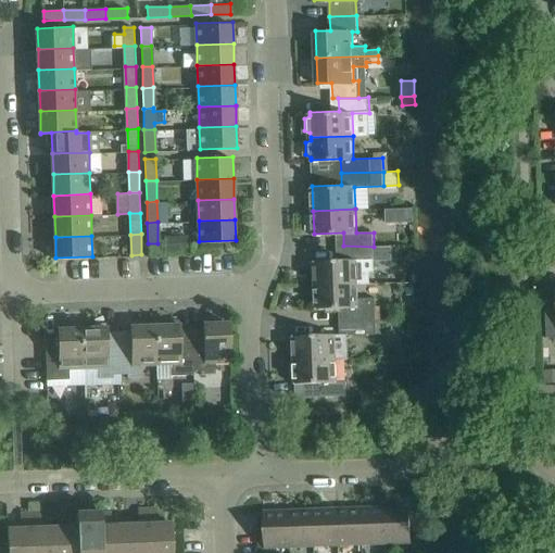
[(374,247),(343,246),(344,259),(315,260),(316,285),(357,284),(369,283),(369,269),(375,269),(374,247)]
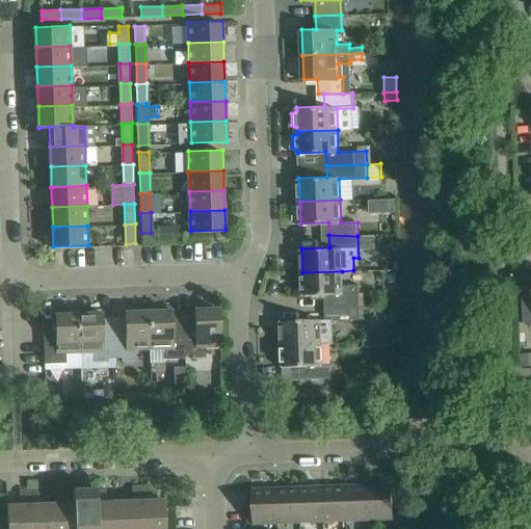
[(342,271),(302,272),(302,294),(330,293),(332,306),(361,306),(360,283),(342,284),(342,271)]
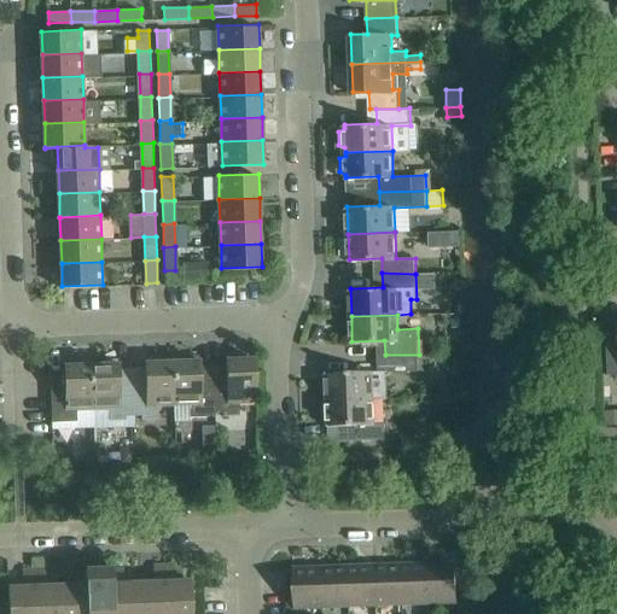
[(228,369),(214,369),(215,411),(225,410),(225,414),(240,414),(239,401),(257,399),(255,356),(239,357),(239,352),(227,352),(228,369)]
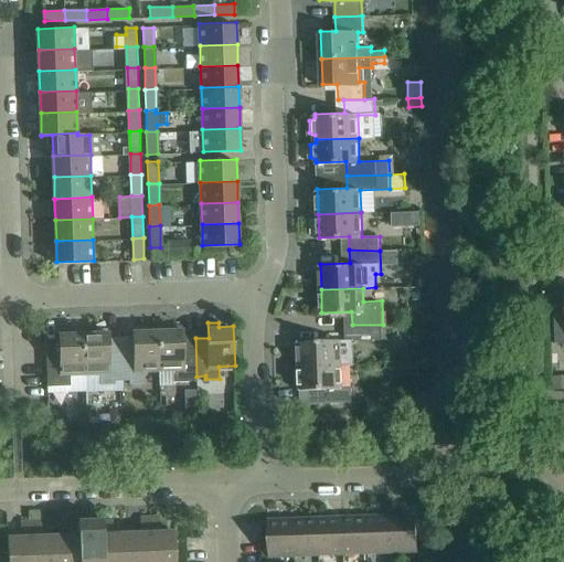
[(172,328),(159,329),(161,369),(176,368),(177,380),(191,380),(191,377),(197,377),(195,338),(183,339),(183,324),(172,324),(172,328)]
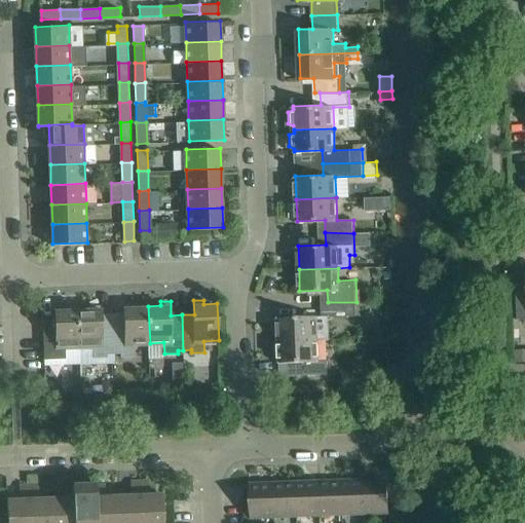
[(150,343),(148,306),(135,306),(135,302),(124,303),(124,316),(113,318),(114,352),(121,352),(121,356),(137,355),(136,343),(150,343)]
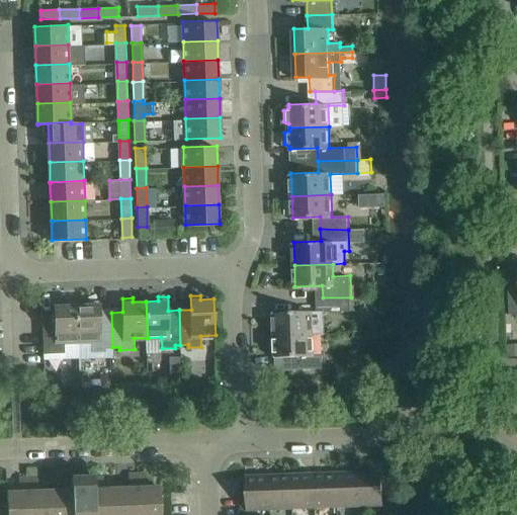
[(351,310),(351,297),(323,297),(323,310),(323,311),(351,310)]
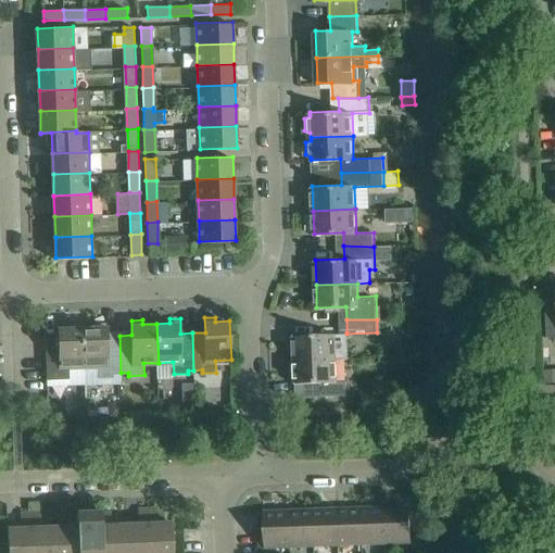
[(97,326),(84,326),(85,365),(100,365),(100,377),(116,376),(115,373),(121,373),(120,336),(108,336),(106,322),(96,322),(97,326)]
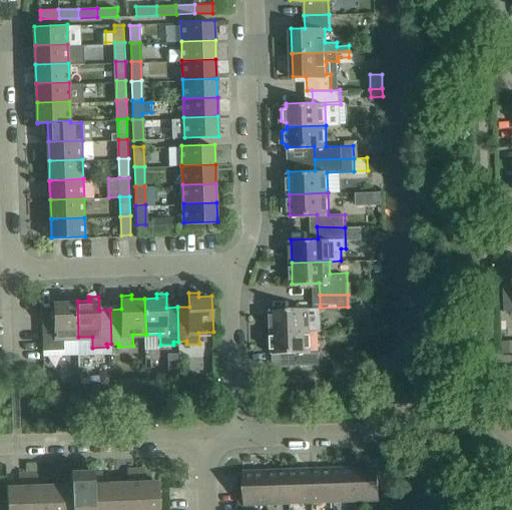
[(78,337),(77,301),(64,302),(64,298),(54,298),(54,312),(43,312),(43,306),(42,306),(44,346),(51,346),(51,349),(66,349),(66,338),(78,337)]
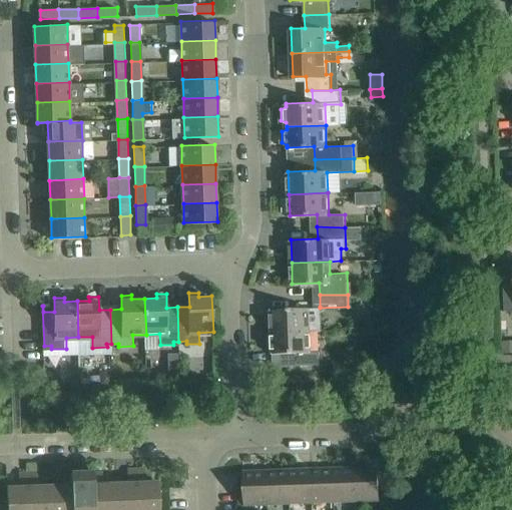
[(271,309),(272,332),(311,330),(321,330),(320,308),(320,307),(271,309)]
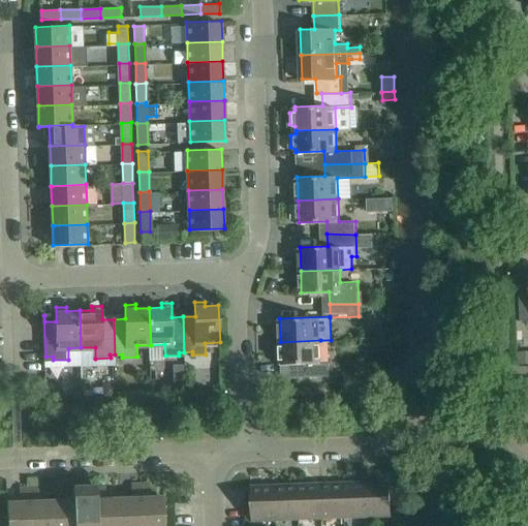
[(320,340),(280,342),(281,364),(286,364),(287,376),(331,374),(331,361),(321,361),(320,340)]
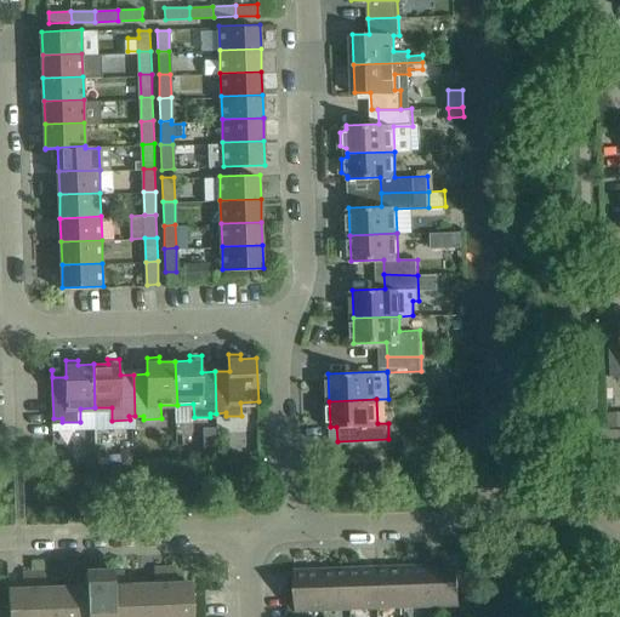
[(619,409),(608,410),(608,424),(619,423),(619,409)]
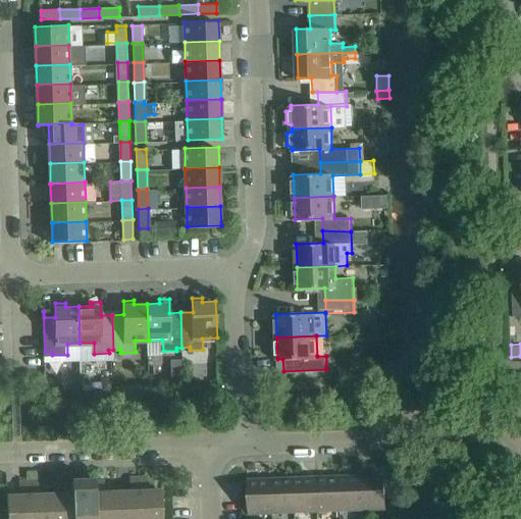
[(183,377),(170,377),(171,386),(184,386),(183,377)]
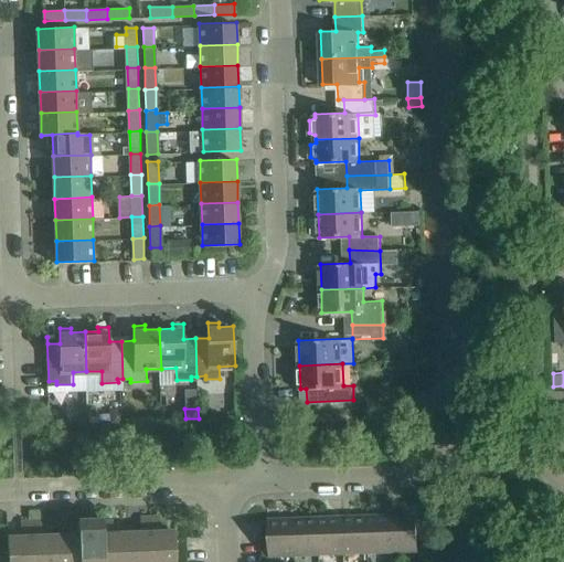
[(117,410),(113,414),(113,421),(124,421),(124,410),(117,410)]
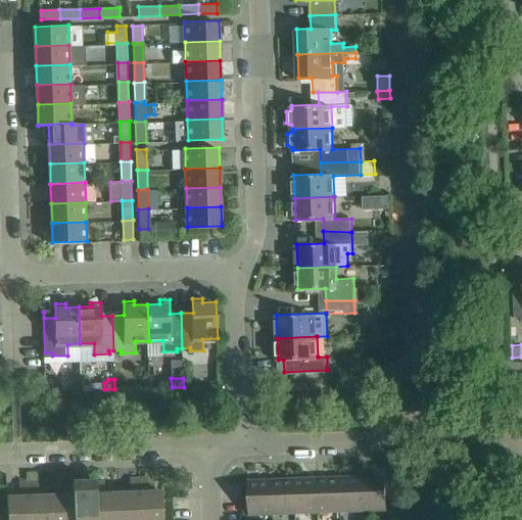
[(363,475),(364,509),(387,508),(385,474),(363,475)]
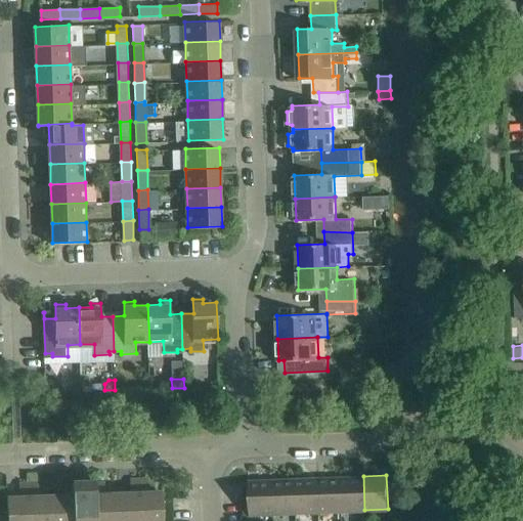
[(342,511),(341,476),(318,477),(319,512),(342,511)]
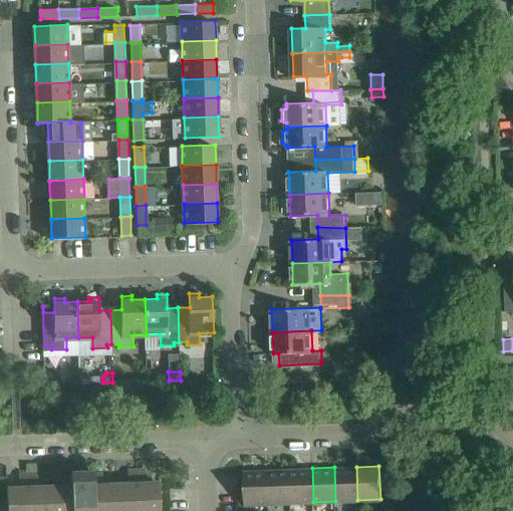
[(357,500),(356,467),(334,467),(335,501),(357,500)]
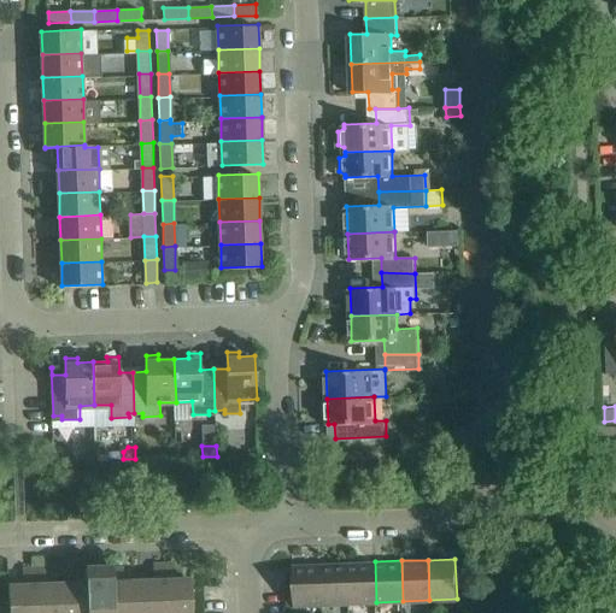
[(174,612),(174,578),(176,578),(176,561),(154,561),(154,578),(156,612),(174,612)]
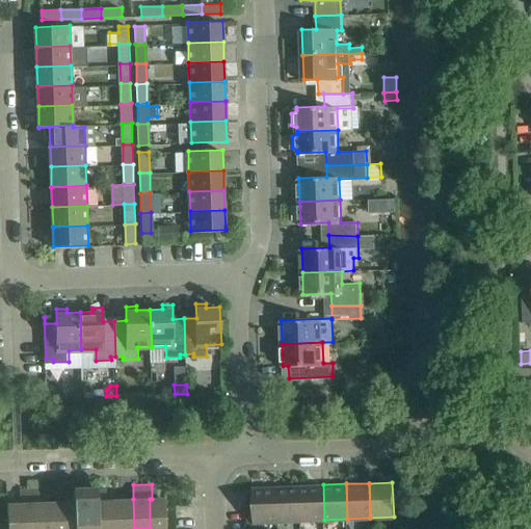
[(324,520),(323,484),(300,485),(301,520),(324,520)]
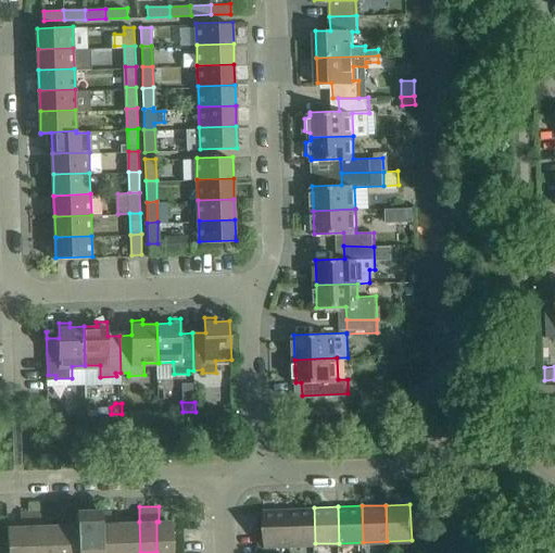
[(314,507),(289,508),(291,544),(315,543),(314,507)]
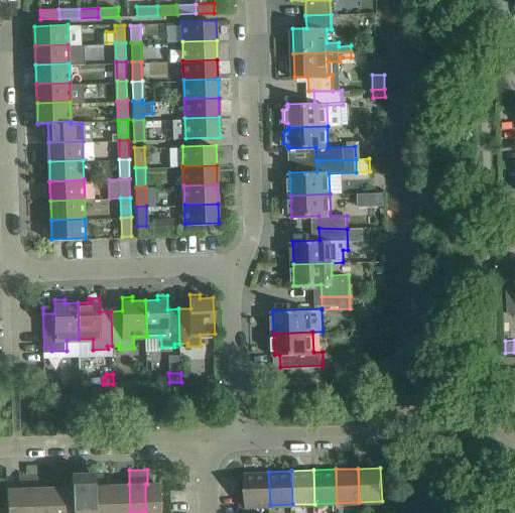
[(270,505),(268,472),(246,473),(247,506),(270,505)]
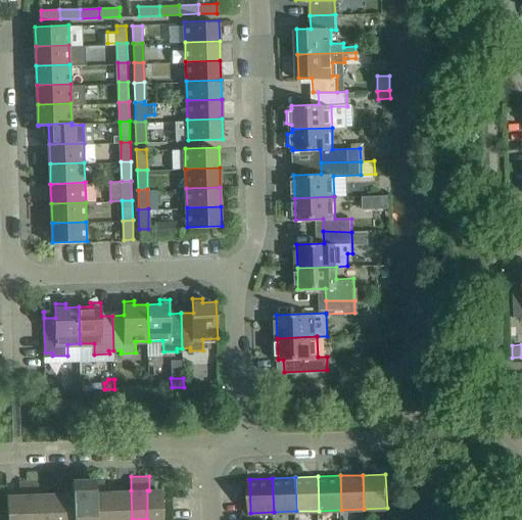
[(96,479),(84,480),(85,519),(100,519),(100,492),(105,491),(105,480),(96,481),(96,479)]
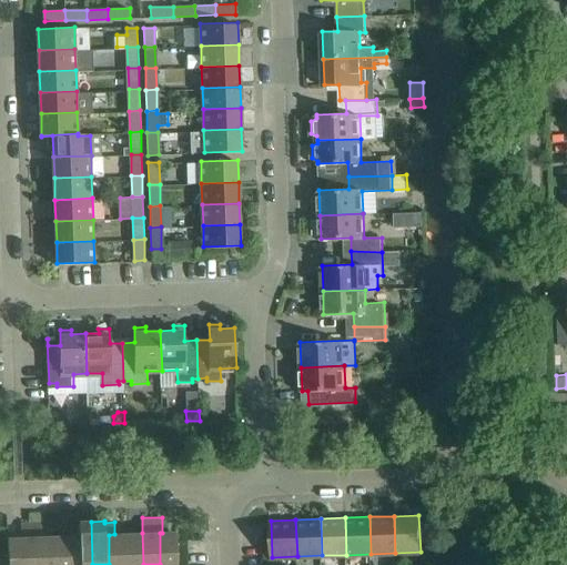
[(41,564),(41,537),(42,537),(41,522),(21,522),(22,537),(23,537),(24,564),(41,564)]
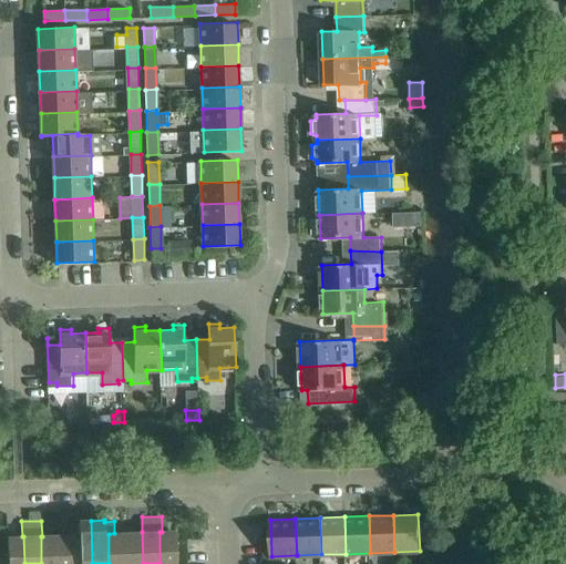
[(92,563),(91,521),(79,521),(79,522),(70,523),(71,535),(74,535),(75,563),(92,563)]
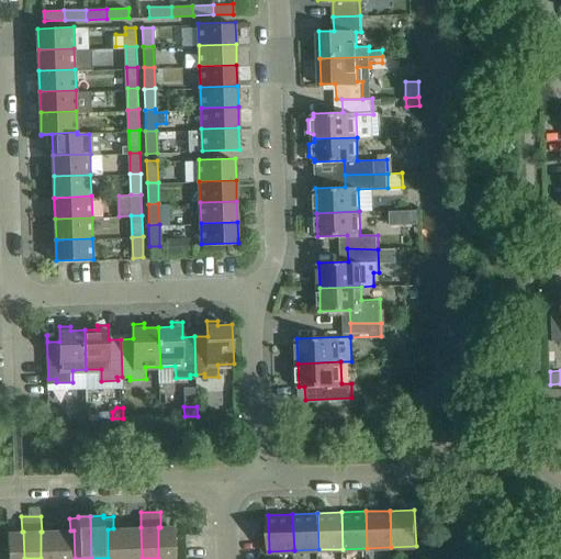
[(176,558),(175,526),(160,527),(158,527),(158,558),(176,558)]
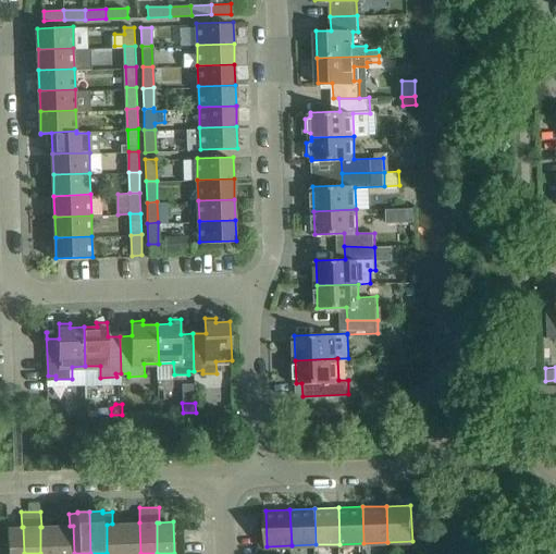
[(140,553),(139,522),(123,524),(124,553),(140,553)]
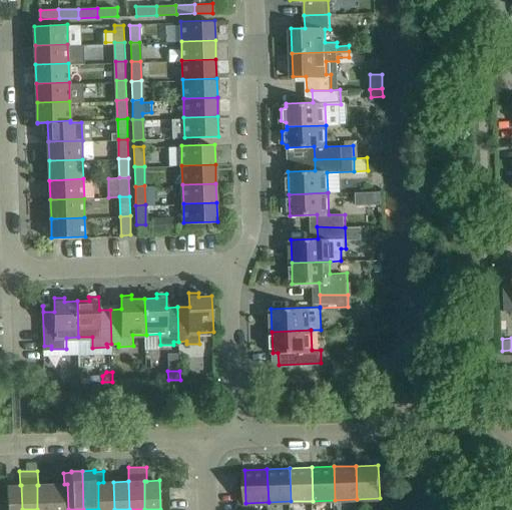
[(114,509),(113,482),(103,482),(98,483),(98,509),(114,509)]
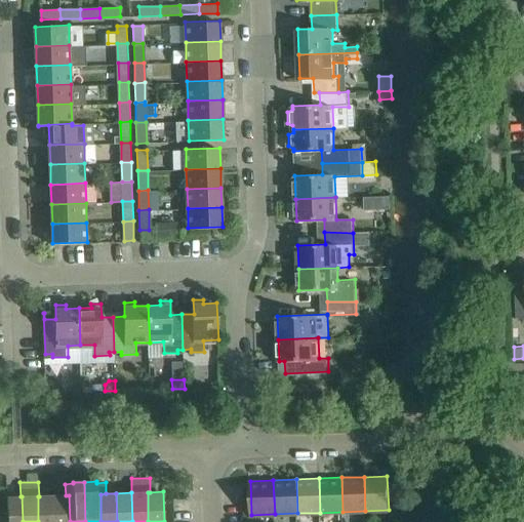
[(53,521),(53,495),(39,496),(38,496),(38,521),(53,521)]
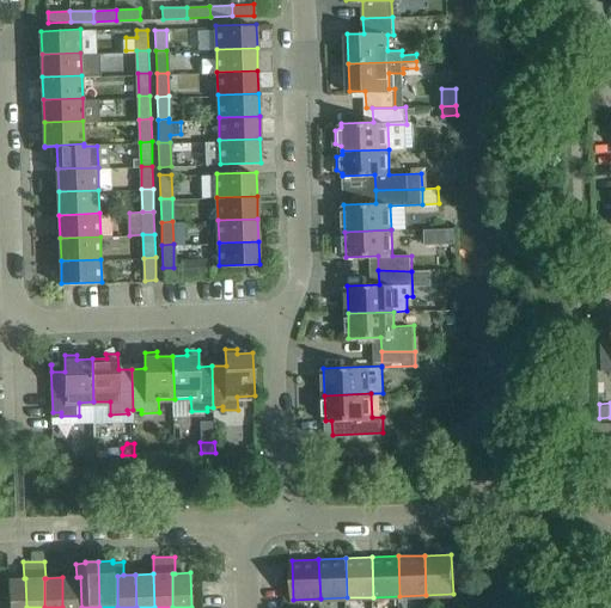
[(77,577),(62,577),(62,607),(81,607),(80,577),(77,577)]
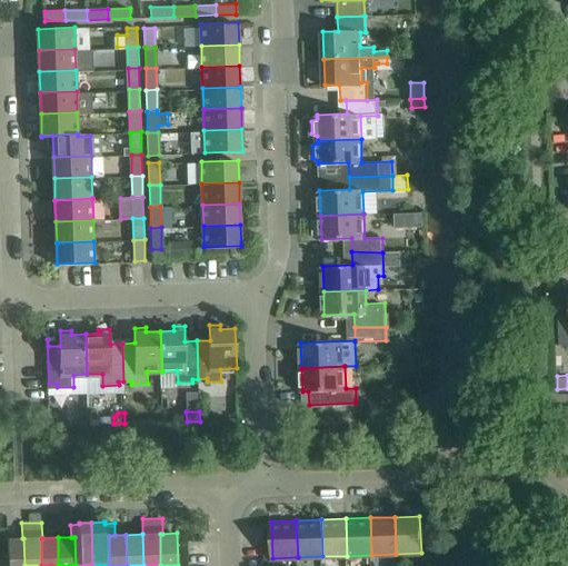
[(25,565),(23,538),(22,538),(8,539),(9,565),(25,565)]
